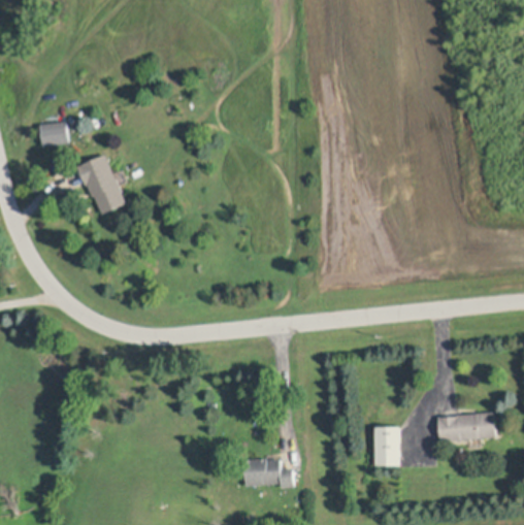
[(67,143),(42,146),(39,125),(65,122),(67,143)]
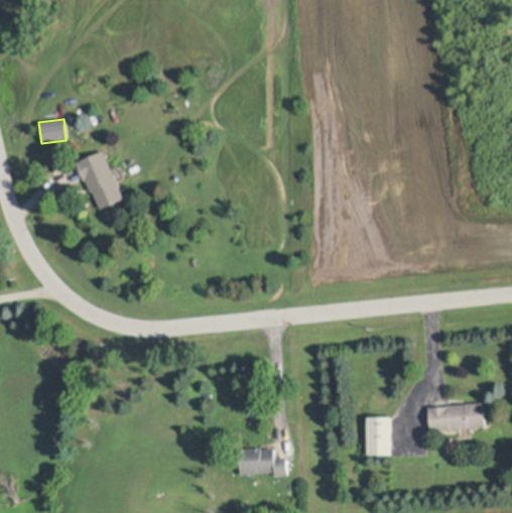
[(102,152),(123,200),(99,211),(91,194),(89,195),(84,181),(83,181),(75,162),(78,161),(79,162),(102,152)]
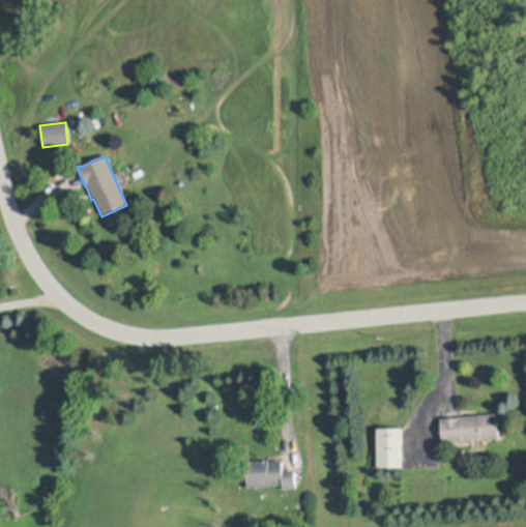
[(497,439),(440,444),(438,419),(495,414),(497,439)]
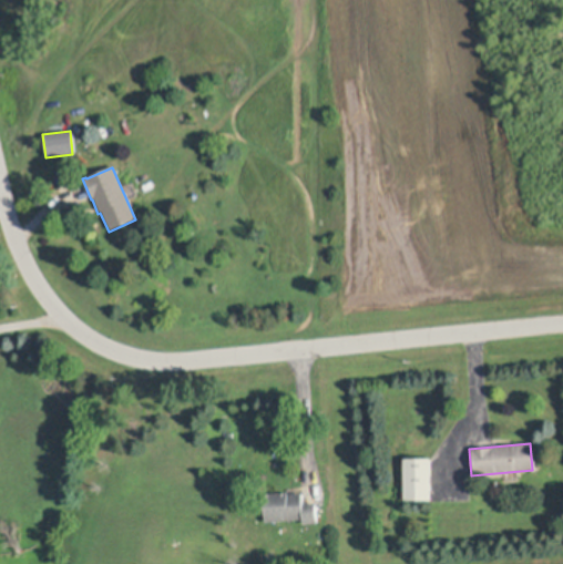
[(429,460),(429,501),(402,501),(402,460),(429,460)]
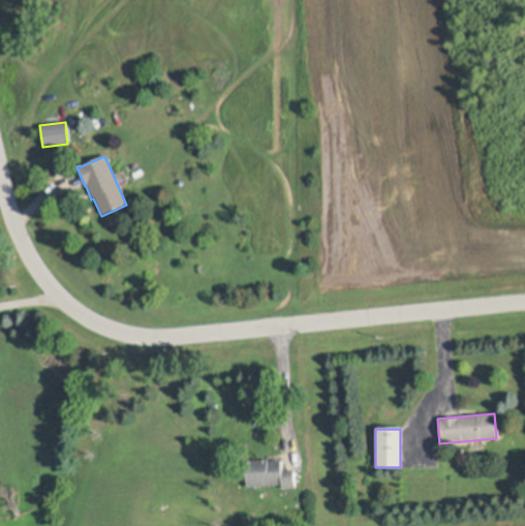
[(267,460),(267,462),(280,461),(280,471),(292,470),(294,489),(280,490),(280,485),(245,488),(243,462),(267,460)]
